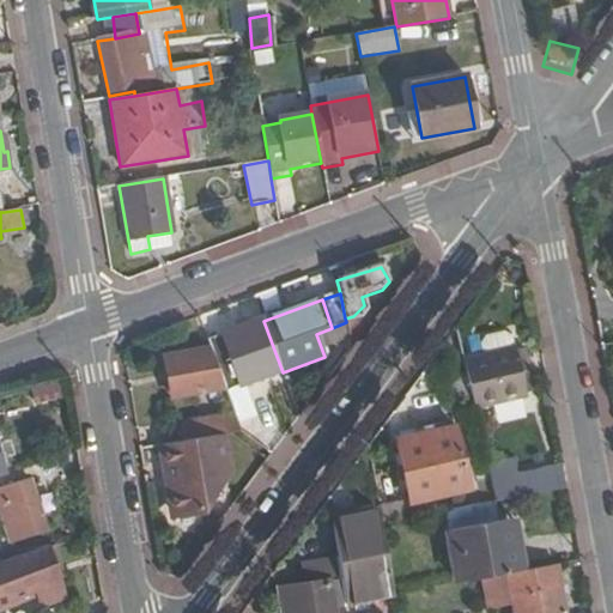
[(243,432),(253,441),(260,437),(261,436),(244,387),(283,372),(263,321),(223,337),(240,381),(235,382),(225,387),(236,416),(243,432)]
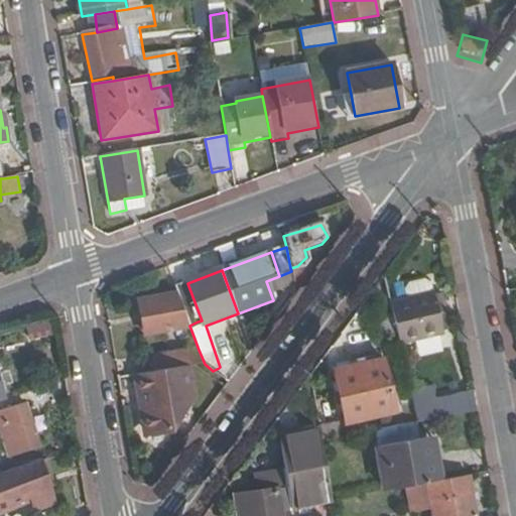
[(407,284),(411,298),(435,292),(432,278),(407,284)]
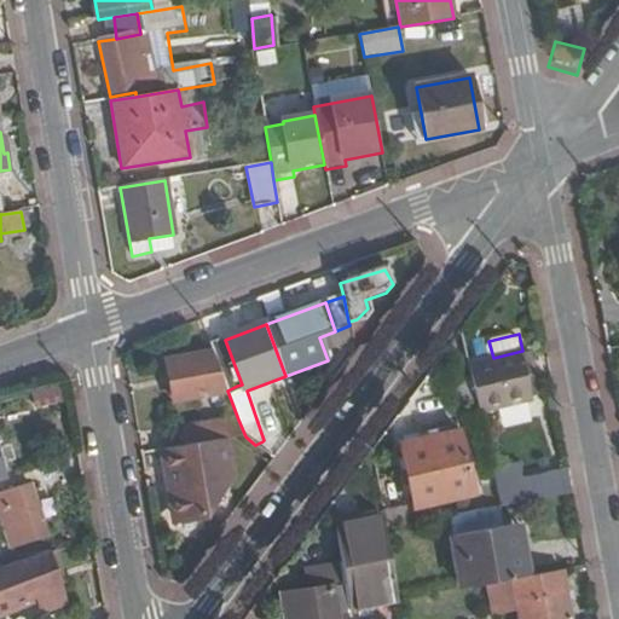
[(223,346),(212,351),(213,352),(226,388),(227,391),(237,386),(223,346)]
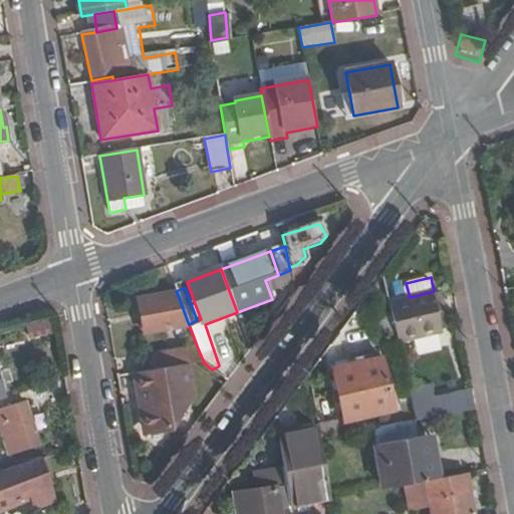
[(410,297),(389,301),(399,342),(444,332),(434,291),(410,297)]
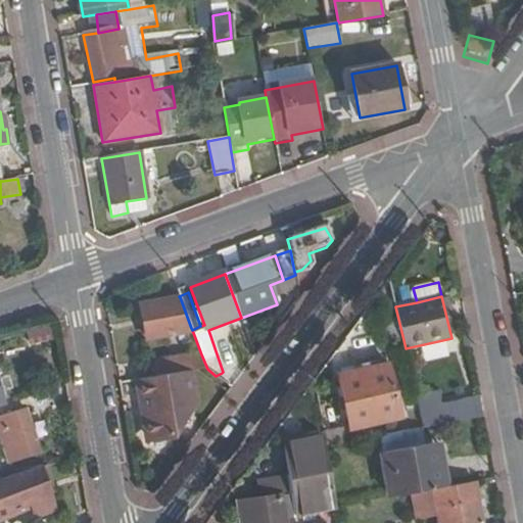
[(191,328),(180,297),(141,306),(148,339),(173,334),(173,332),(191,328)]
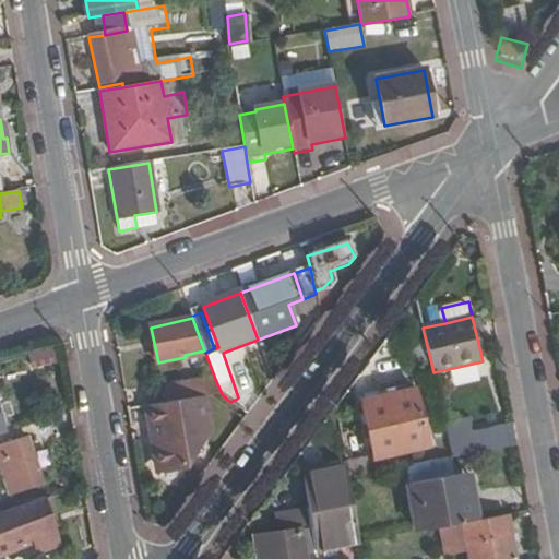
[(201,380),(203,397),(219,394),(222,394),(215,379),(201,380)]
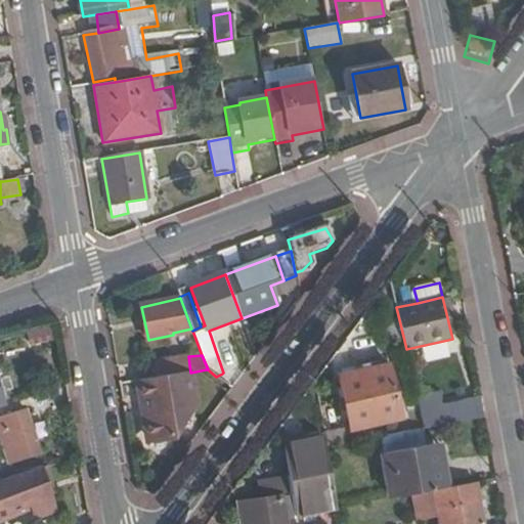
[(150,362),(154,378),(190,373),(188,356),(150,362)]
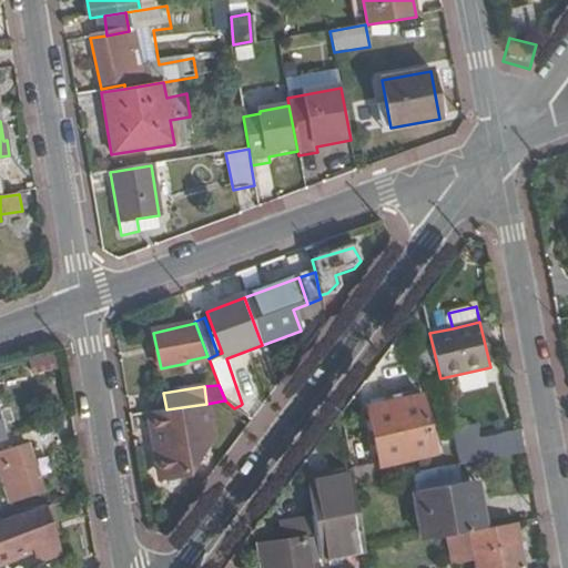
[(371,408),(384,464),(437,453),(424,396),(371,408)]
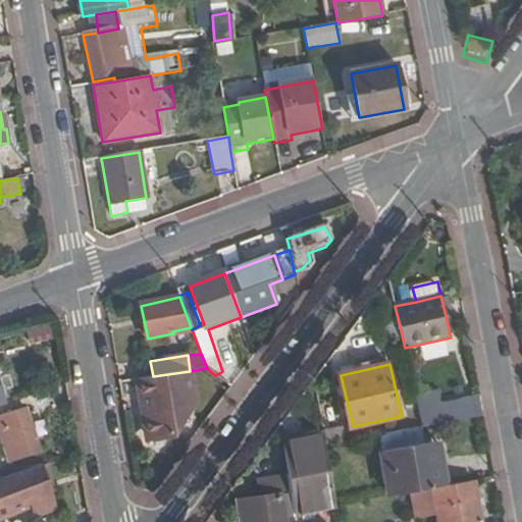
[(212,385),(218,376),(215,375),(207,368),(205,368),(199,376),(212,385)]
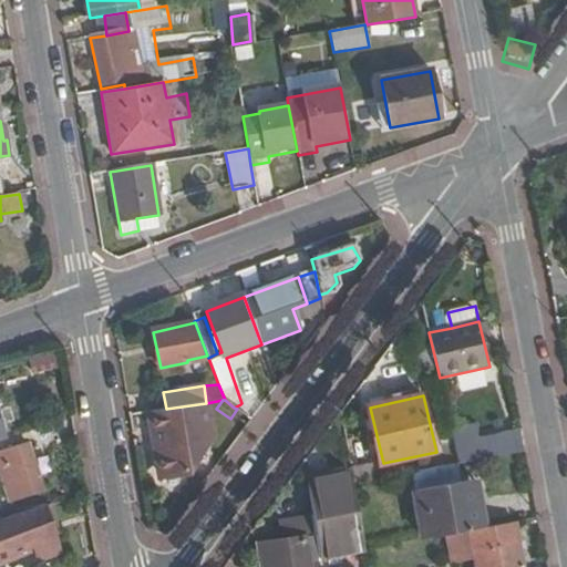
[(158,486),(187,483),(215,440),(209,408),(147,416),(158,486)]
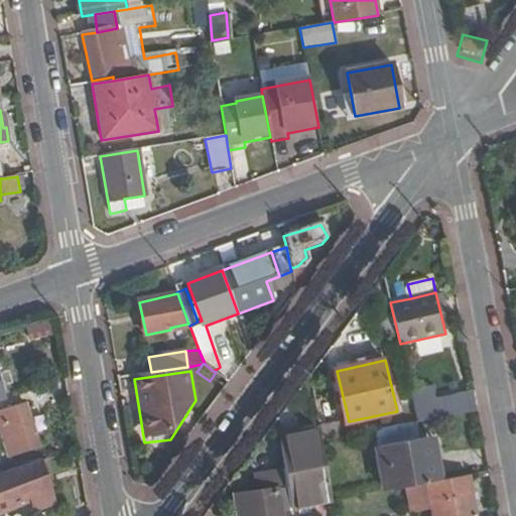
[(418,422),(458,415),(454,395),(430,400),(427,386),(411,389),(418,422)]
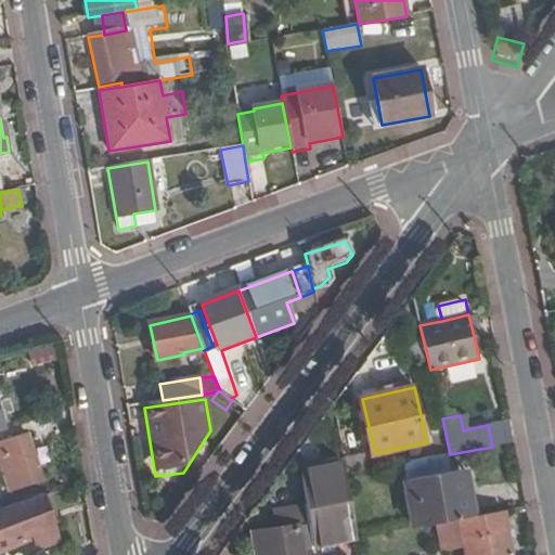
[(16,452),(25,483),(41,479),(31,448),(16,452)]
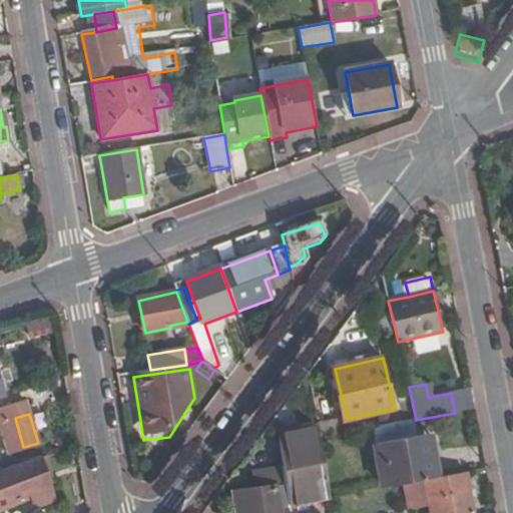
[(12,450),(23,447),(15,418),(2,422),(12,450)]
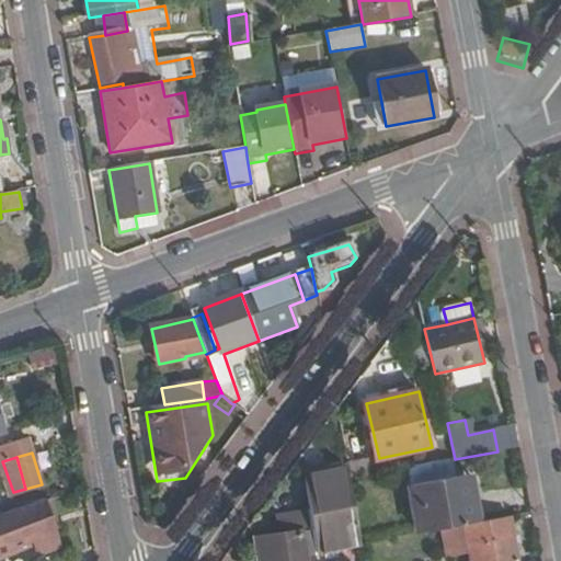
[(407,485),(415,534),(444,528),(482,519),(473,472),(458,476),(455,459),(408,468),(411,484),(407,485)]
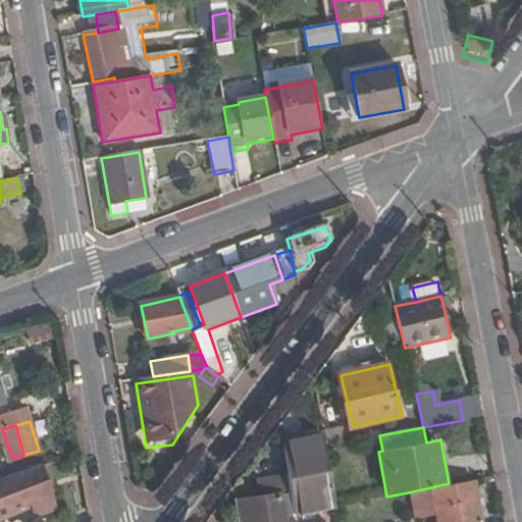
[(282,441),(289,477),(296,517),(335,511),(334,507),(324,446),(322,435),(282,441)]
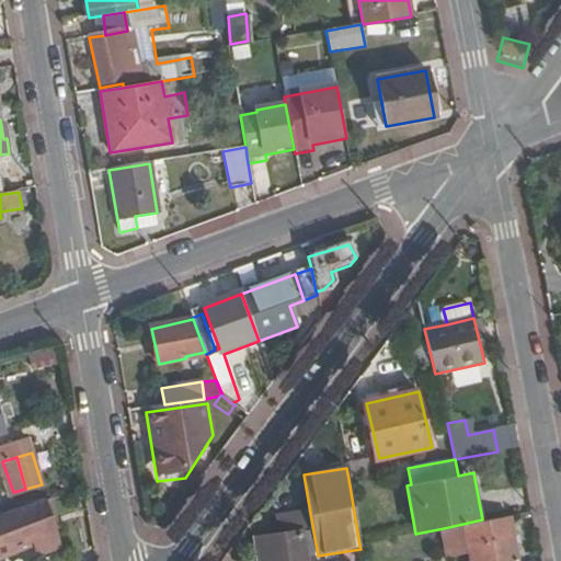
[(0,556),(33,545),(38,560),(64,552),(45,502),(3,516),(1,508),(0,508),(0,556)]
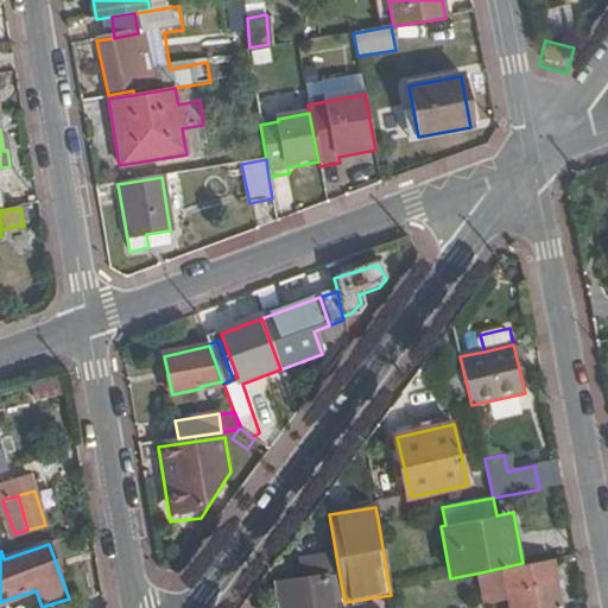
[(305,581),(273,587),(277,607),(344,607),(344,602),(336,556),(302,562),(305,581)]
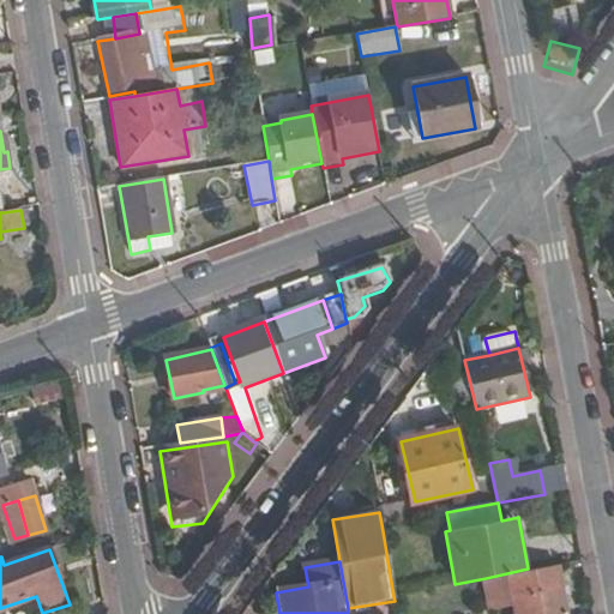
[(566,613),(567,613),(558,563),(528,569),(486,578),(491,607),(512,603),(515,613),(566,613)]
